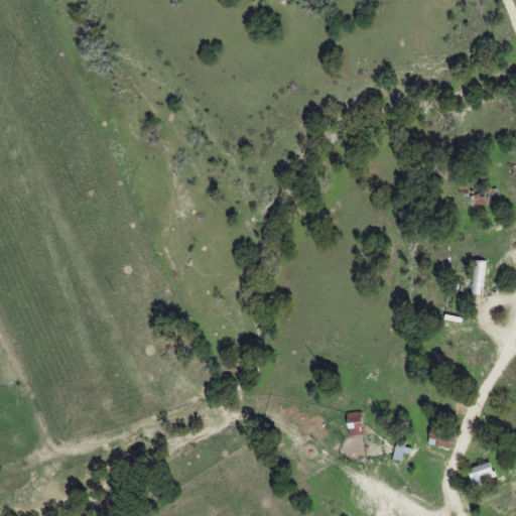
[(485,262),(473,262),(472,295),(484,296),(485,262)]
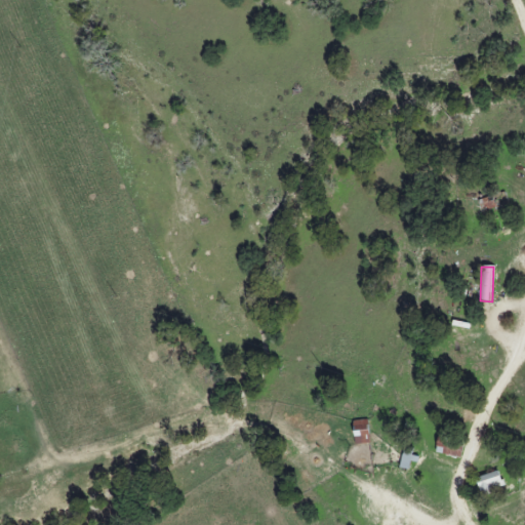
[(368,420),(352,420),(353,444),(369,443),(368,420)]
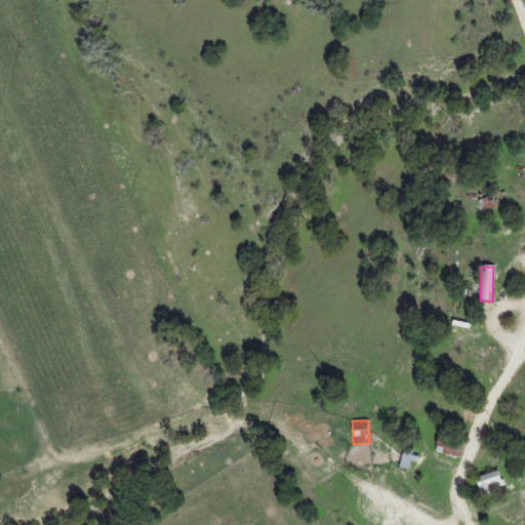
[(436,440),(435,454),(460,456),(461,442),(436,440)]
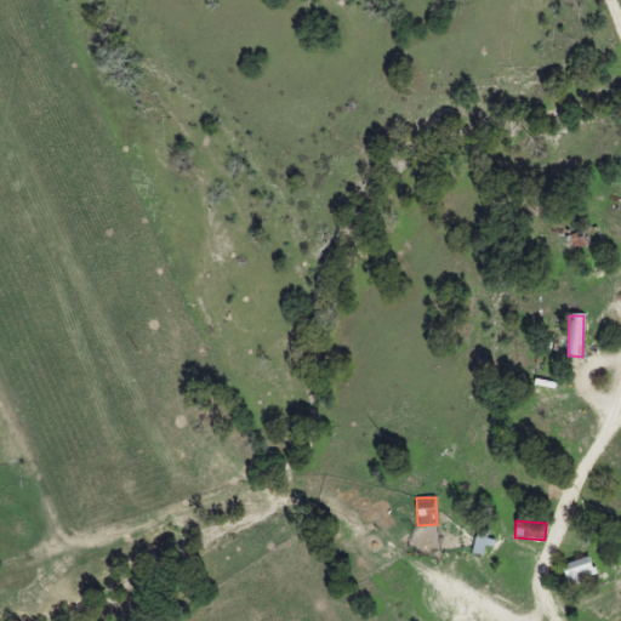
[(488,530),(477,528),(471,556),(482,558),(488,530)]
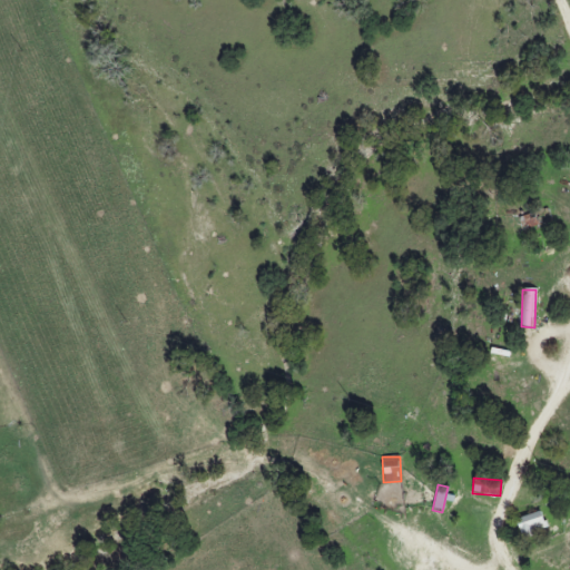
[(514,519),(520,538),(544,530),(539,511),(514,519)]
